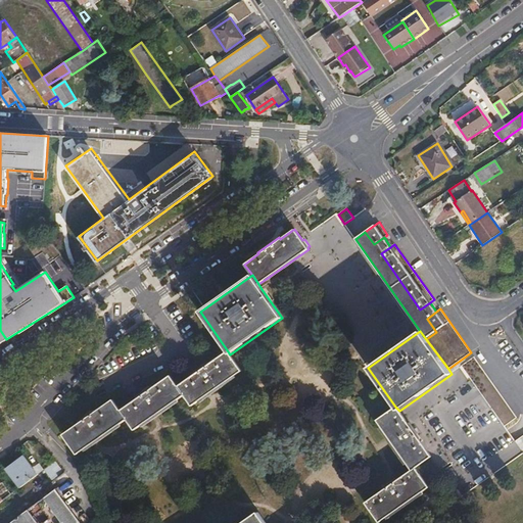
[(242,371),(230,354),(228,351),(214,362),(211,360),(190,375),(191,377),(178,386),(184,395),(192,407),(214,391),(242,371)]
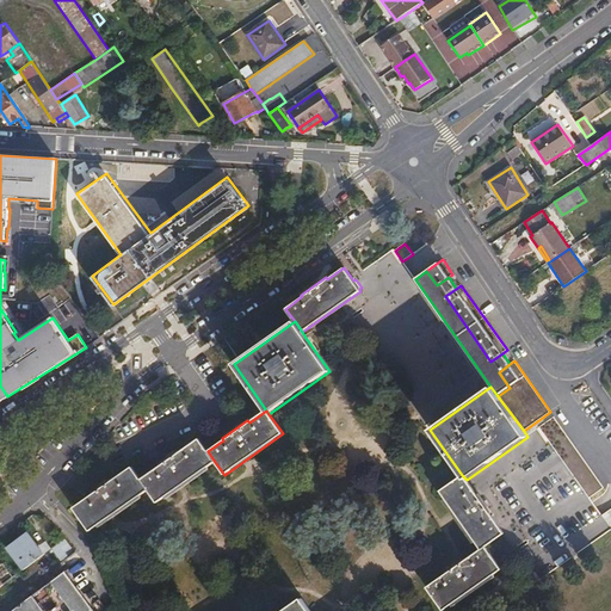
[(554,417),(539,429),(590,499),(604,488),(554,417)]
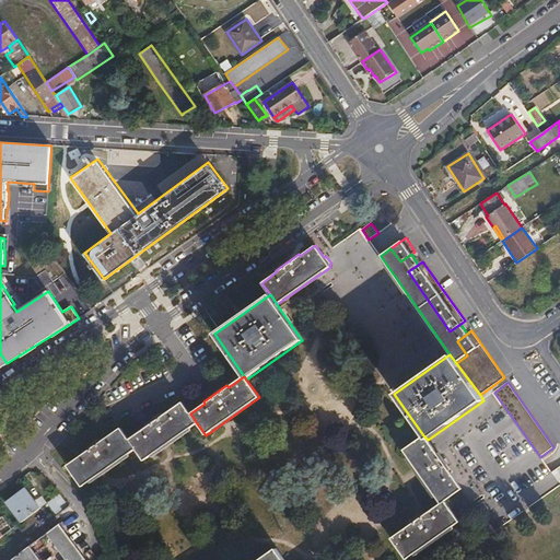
[(197,423),(190,413),(183,403),(166,413),(165,411),(143,427),(144,429),(129,440),(136,448),(144,461),(167,444),(197,423)]
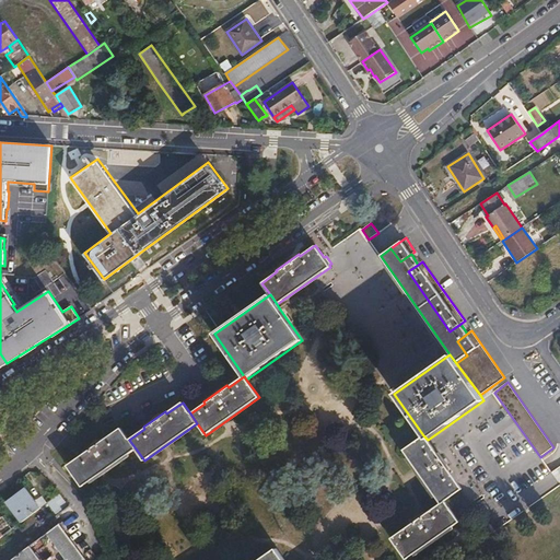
[(105,470),(136,448),(129,440),(120,428),(105,439),(104,436),(81,452),(83,454),(67,466),(82,487),(105,470)]
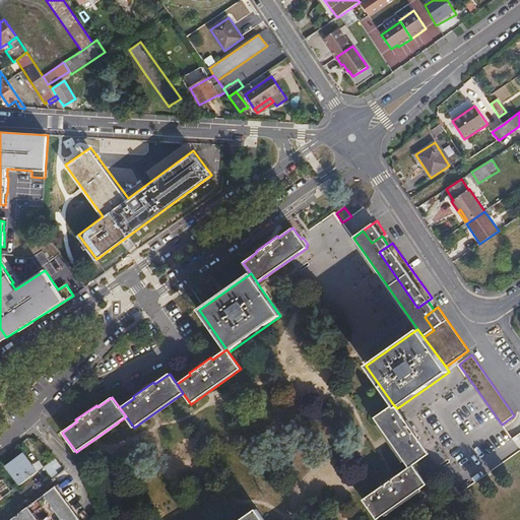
[(387,437),(409,467),(413,465),(430,454),(397,408),(393,404),(374,418),(387,437)]
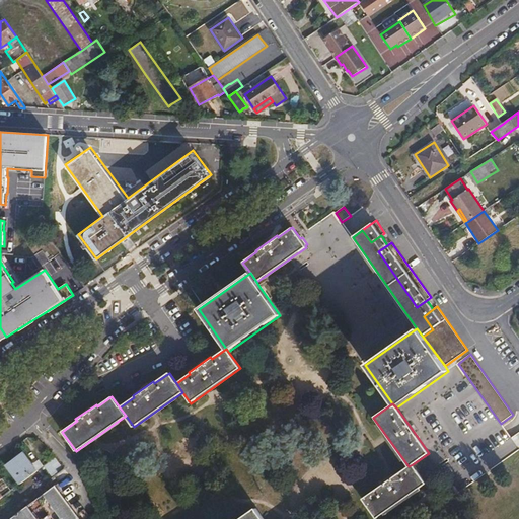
[(20,484),(31,475),(38,470),(23,452),(6,465),(20,484)]
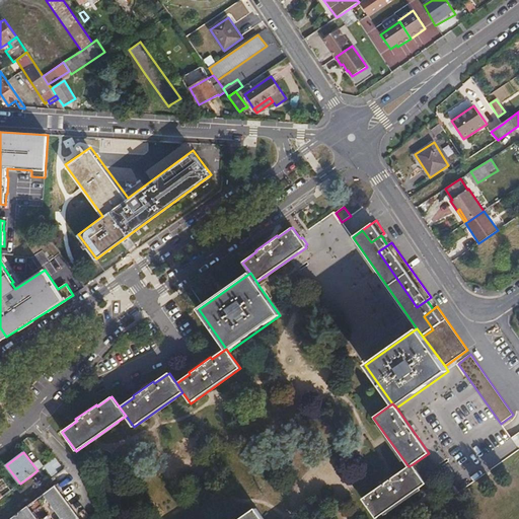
[(54,476),(66,467),(57,456),(46,465),(54,476)]
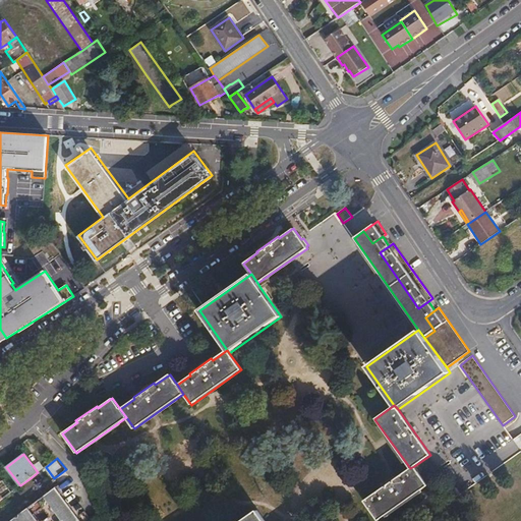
[(428,485),(414,466),(410,468),(395,479),(363,501),(378,520),(408,500),(428,485)]
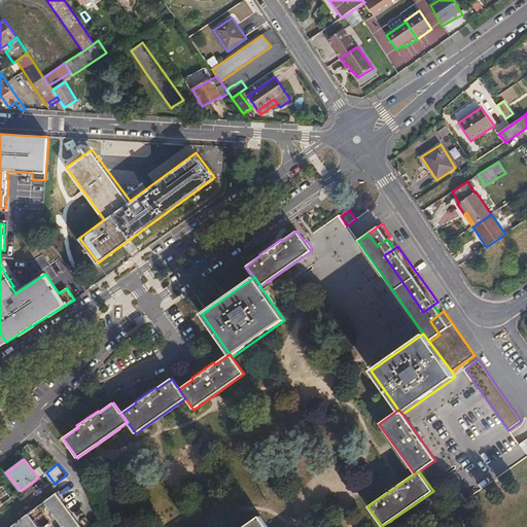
[(11,498),(0,482),(0,499),(3,504),(11,498)]
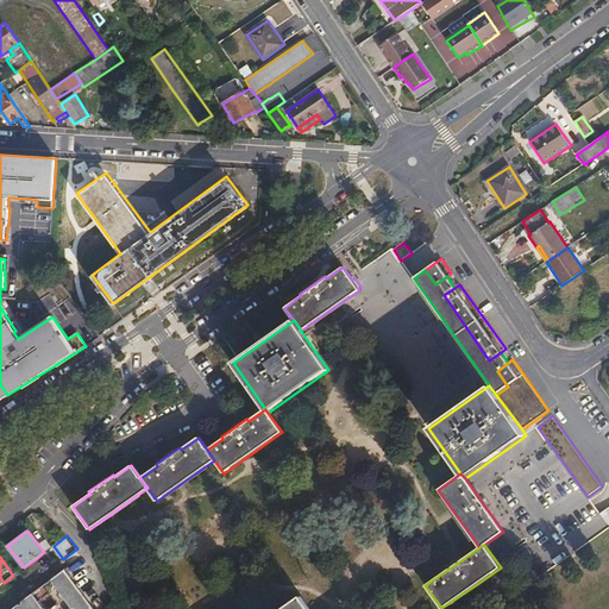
[(70,603),(83,594),(66,569),(51,579),(60,590),(70,603)]
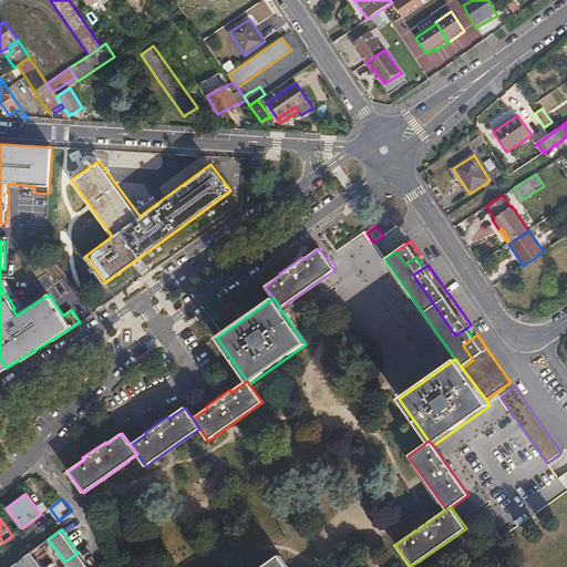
[(37,564),(55,549),(48,539),(29,554),(37,564)]
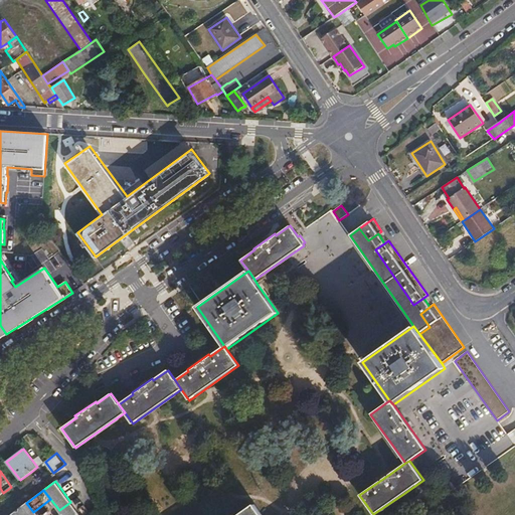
[(79,514),(70,502),(59,510),(62,514),(79,514)]
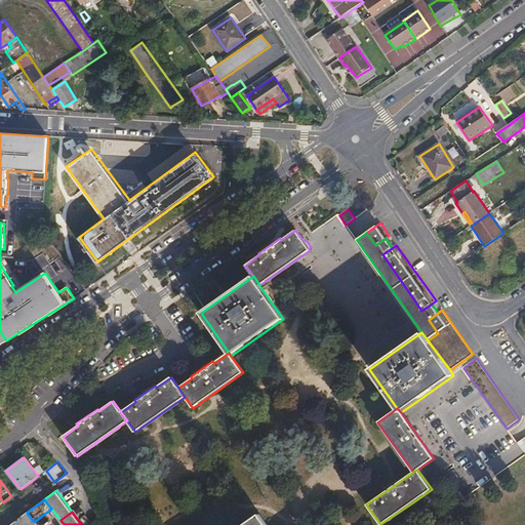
[(36,524),(34,522),(27,513),(10,524),(36,524)]
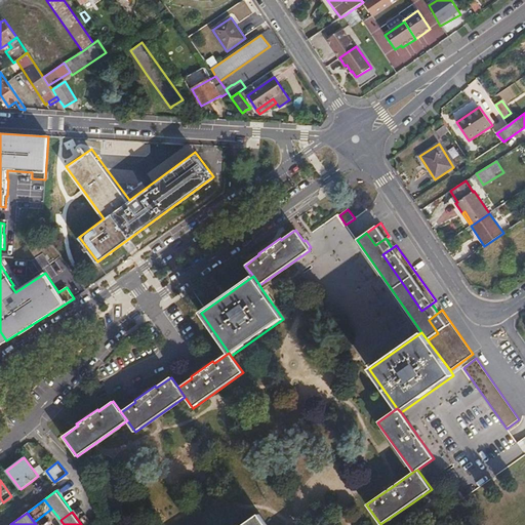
[(267,524),(259,514),(243,524),(267,524)]
